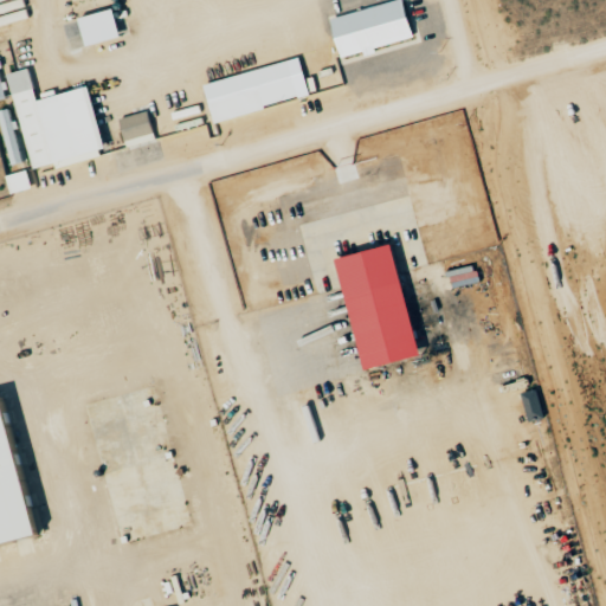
[(420,40),(412,0),(337,15),(347,57),(369,52),(369,50),(420,40)]
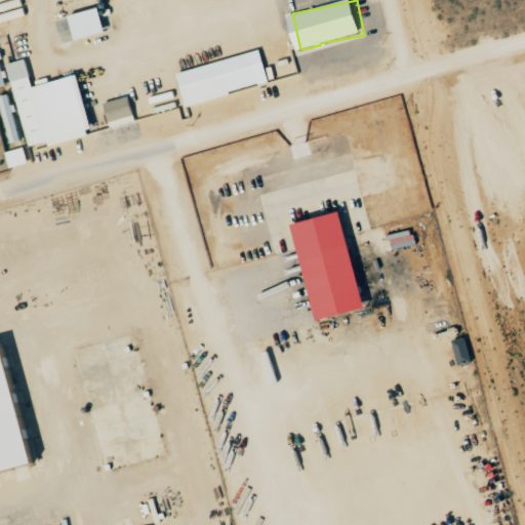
[(112,31),(105,6),(75,15),(82,40),(112,31)]
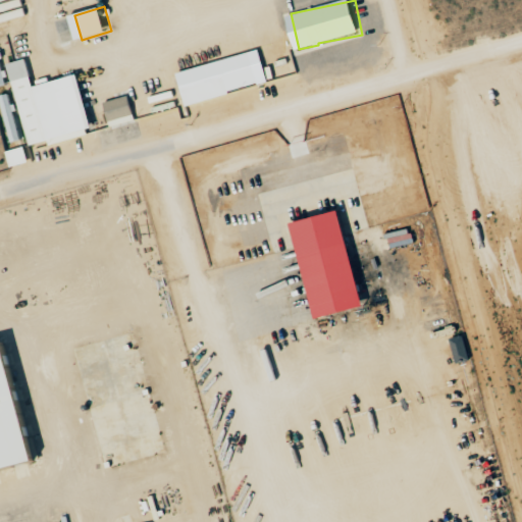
[(178,71),(188,104),(261,86),(253,53),(178,71)]
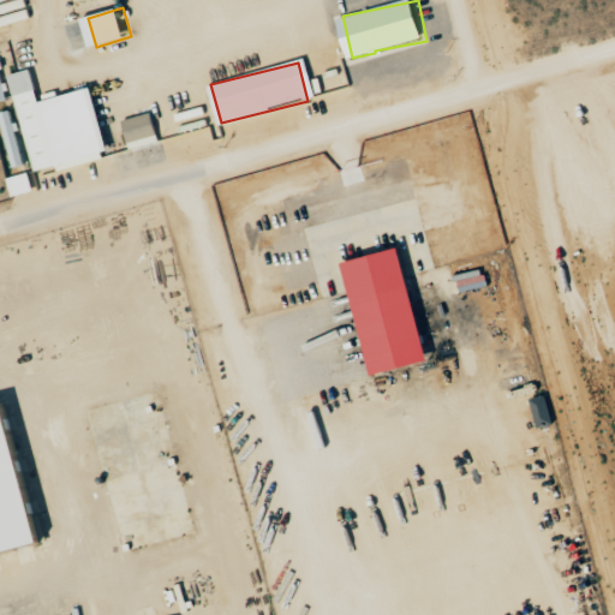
[(35,172),(60,166),(60,167),(114,155),(100,88),(41,100),(35,70),(13,73),(35,172)]
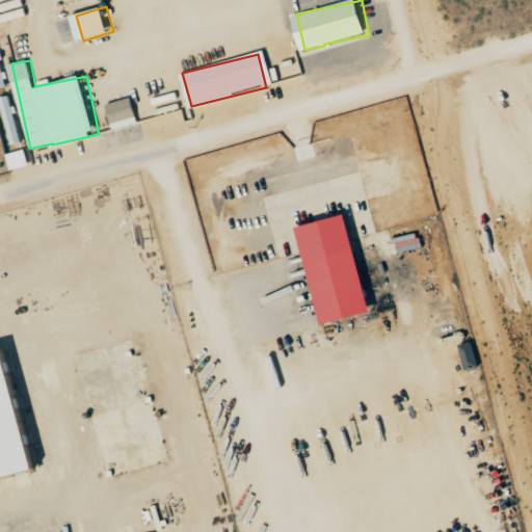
[(140,124),(135,98),(110,102),(114,128),(140,124)]
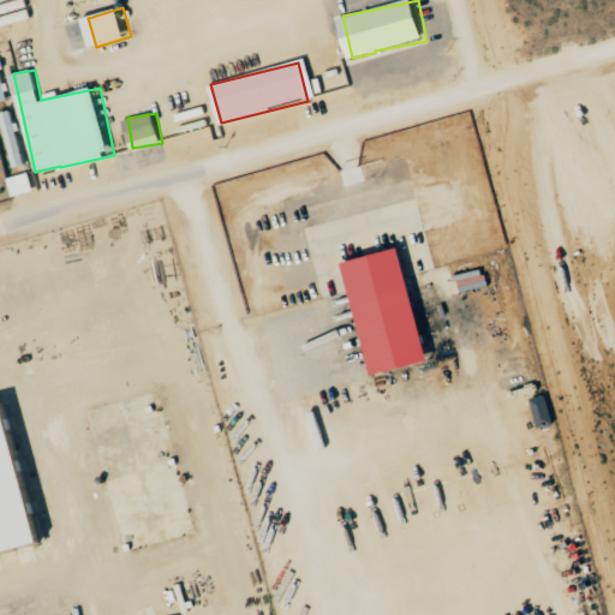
[(159,119),(165,139),(175,137),(169,115),(159,119)]
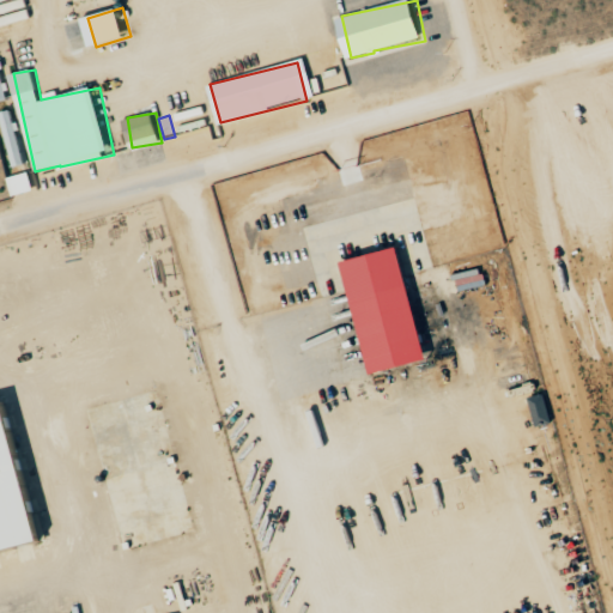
[(36,189),(31,171),(8,177),(14,196),(36,189)]
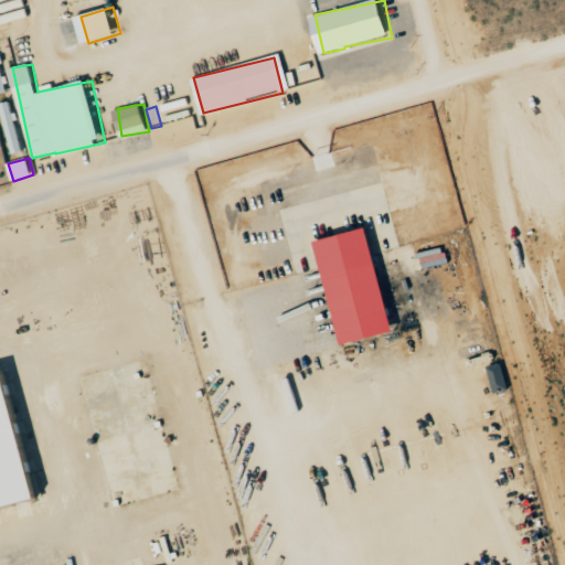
[(323,241),(350,344),(402,331),(375,227),(323,241)]
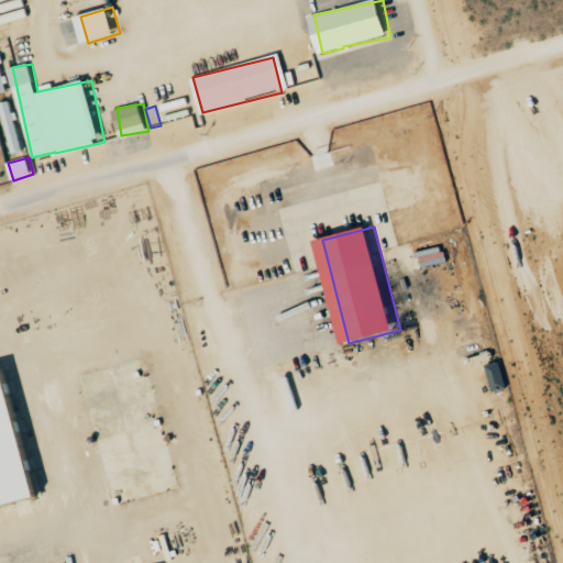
[(0,509),(48,499),(19,368),(0,373),(0,509)]
